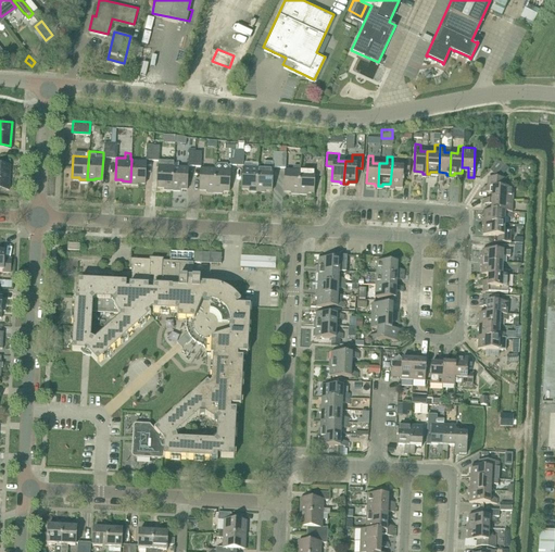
[(390,184),(390,186),(394,186),(394,184),(402,185),(403,170),(408,171),(410,158),(399,157),(399,164),(392,164),(390,184)]
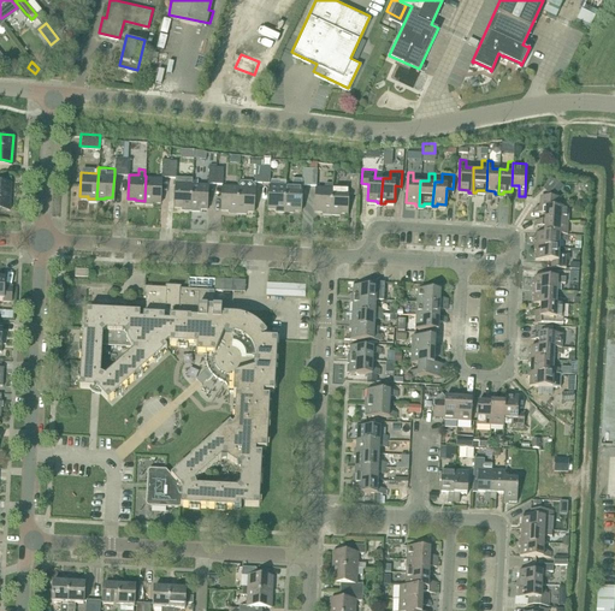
[(193,182),(191,208),(199,208),(199,206),(207,207),(208,183),(196,182),(197,176),(191,175),(190,182),(193,182)]
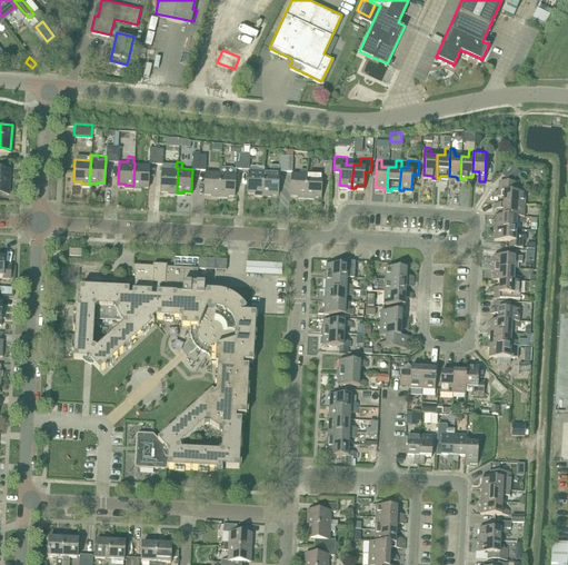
[(506,176),(516,165),(508,161),(500,171),(506,176)]
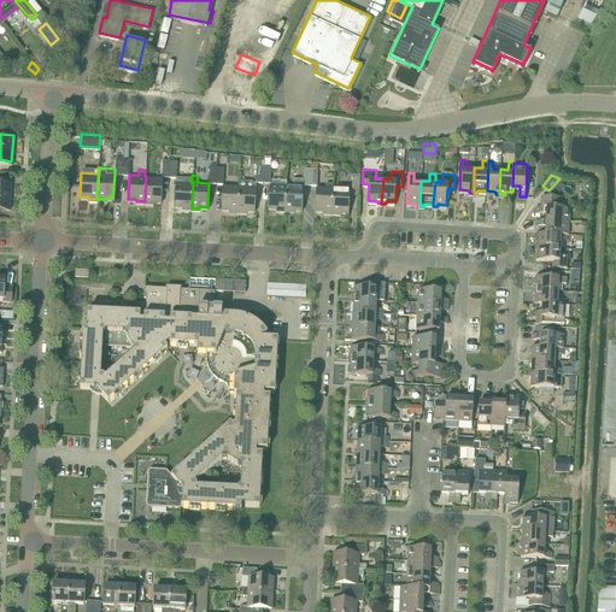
[(146,176),(145,201),(153,201),(153,199),(160,200),(162,177),(146,176)]
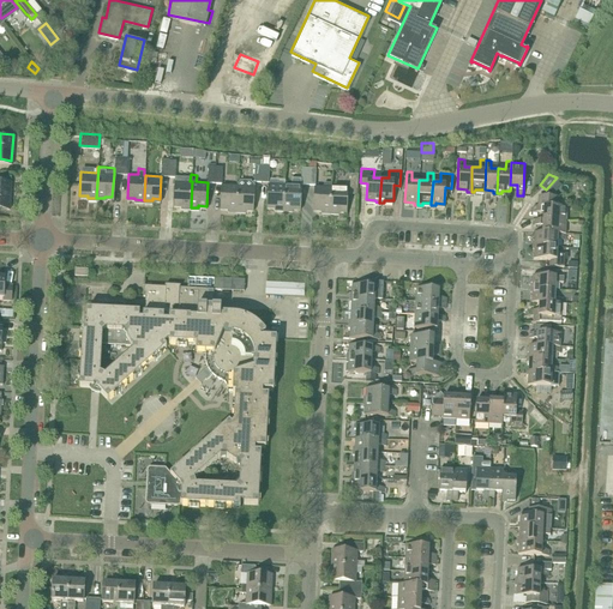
[(301,185),(300,185),(300,175),(290,175),(289,184),(284,184),(283,209),(292,209),(292,207),(300,207),(301,185)]
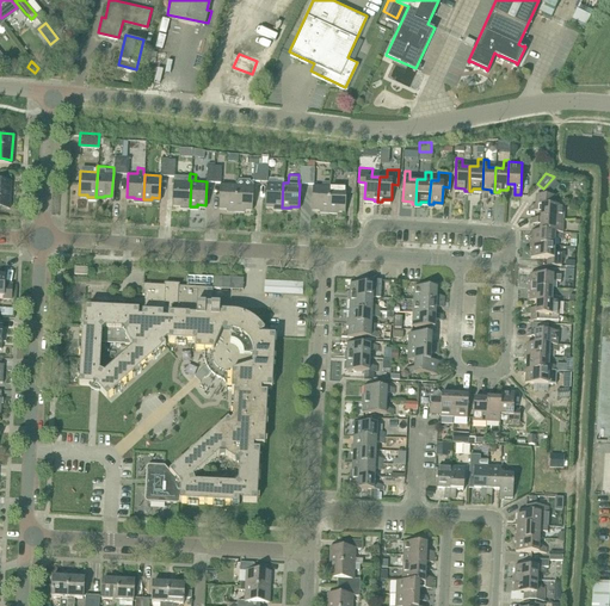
[(251,208),(252,184),(253,180),(252,180),(250,178),(251,177),(239,177),(239,178),(236,180),(236,183),(234,209),(244,209),(244,206),(251,208)]
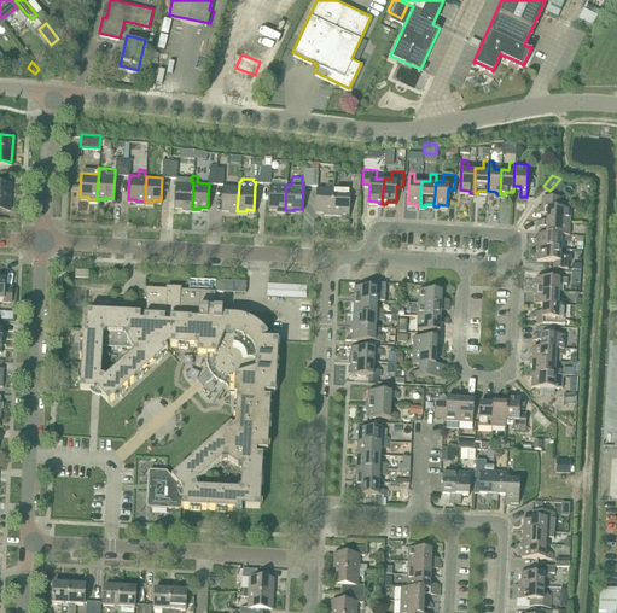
[(0,205),(9,206),(10,181),(0,180),(0,205)]
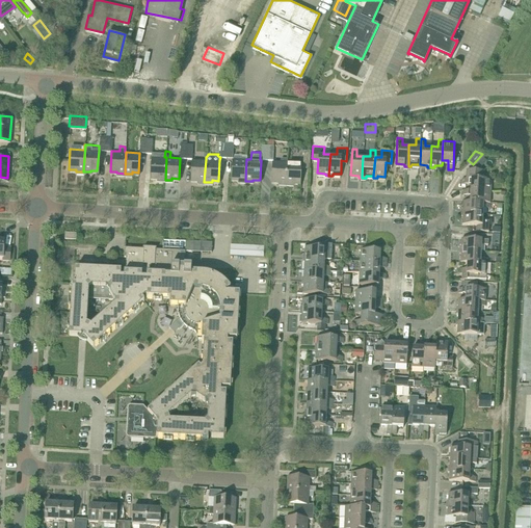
[(157,180),(165,180),(166,157),(164,157),(152,156),(151,178),(157,178),(157,180)]
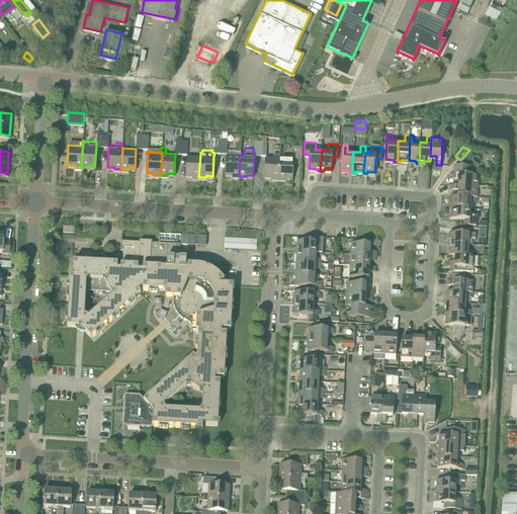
[(278,178),(279,158),(279,153),(273,153),(272,157),(265,157),(264,176),(271,176),(271,178),(278,178)]
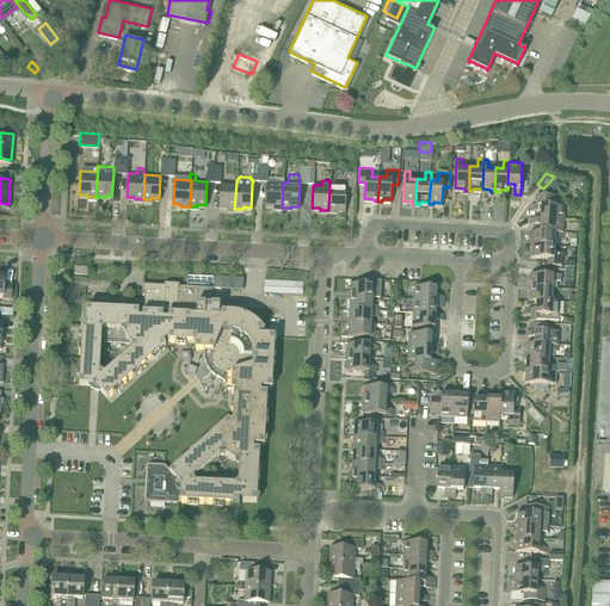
[(282,208),(283,183),(267,181),(266,205),(273,205),(273,206),(282,208)]
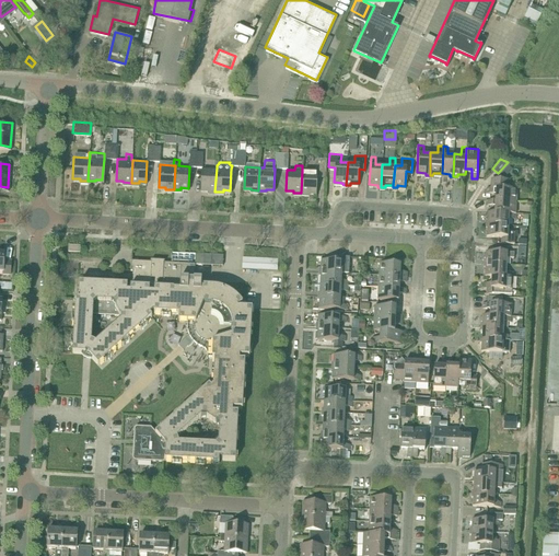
[(214,192),(217,168),(202,168),(200,188),(208,189),(207,192),(214,192)]
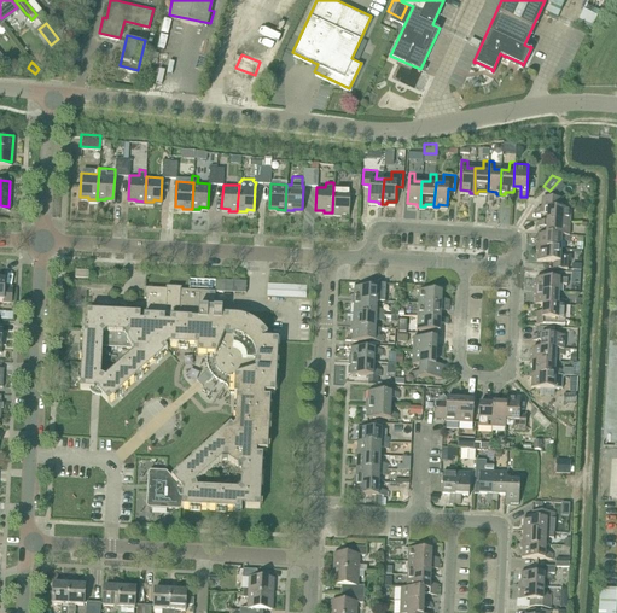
[(349,188),(333,188),(332,212),(341,212),(341,211),(348,211),(349,188)]
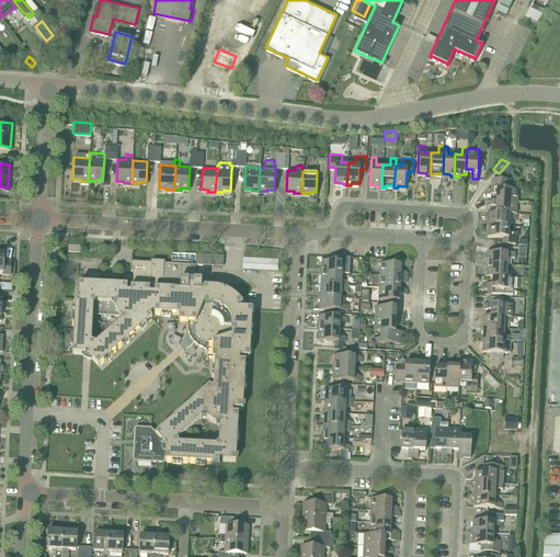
[(510,178),(495,177),(494,185),(488,185),(488,191),(494,191),(494,197),(517,199),(518,186),(509,186),(510,178)]
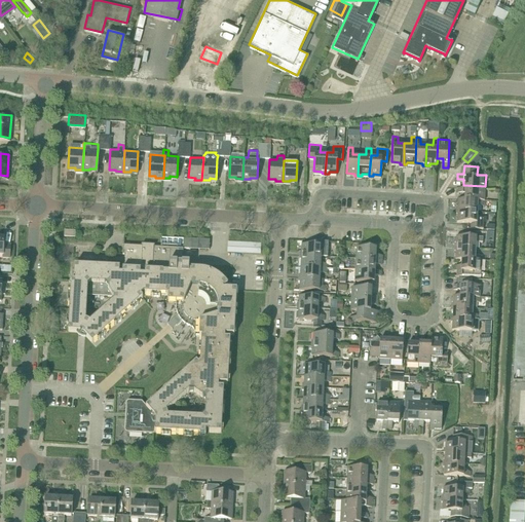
[(463,185),(456,185),(456,190),(465,190),(464,196),(477,197),(485,198),(485,186),(463,185)]
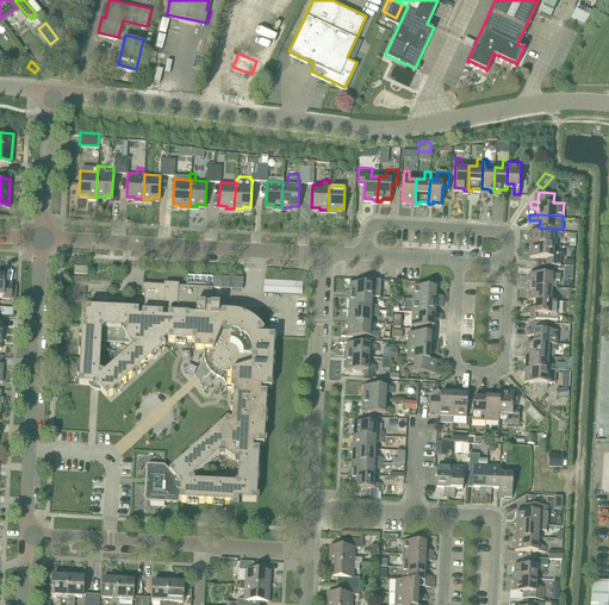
[(563,230),(553,229),(539,228),(532,228),(532,237),(529,237),(529,241),(554,242),(554,235),(563,235),(563,230)]
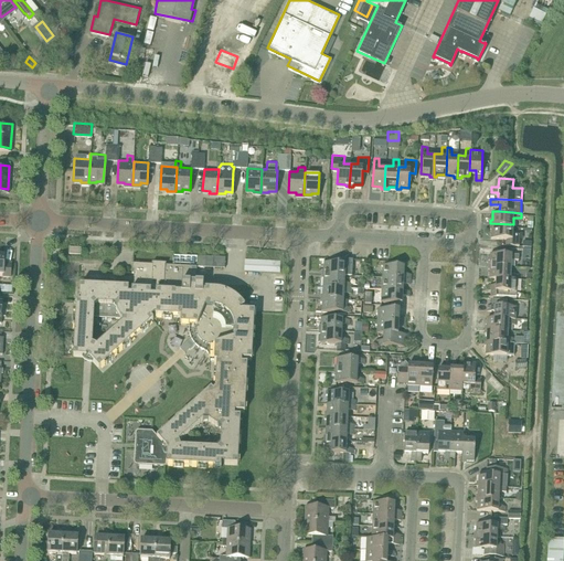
[(512,231),(513,224),(490,223),(490,228),(491,228),(491,236),(507,236),(507,243),(519,243),(520,232),(512,231)]
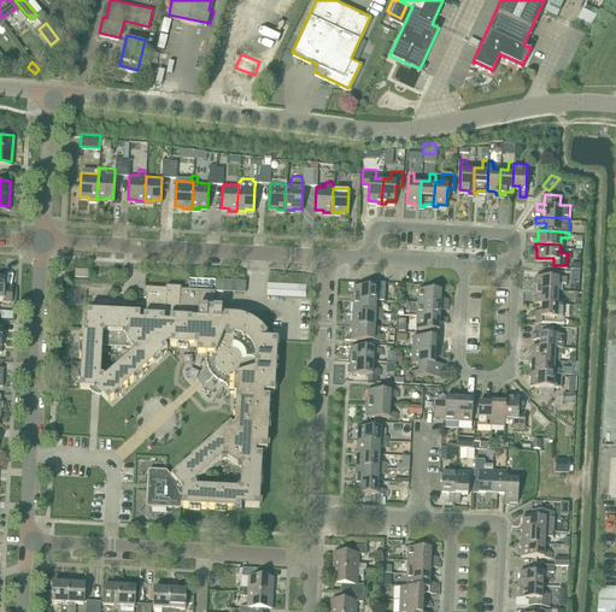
[(0,295),(3,295),(3,298),(10,299),(11,283),(4,283),(4,274),(0,272),(0,295)]
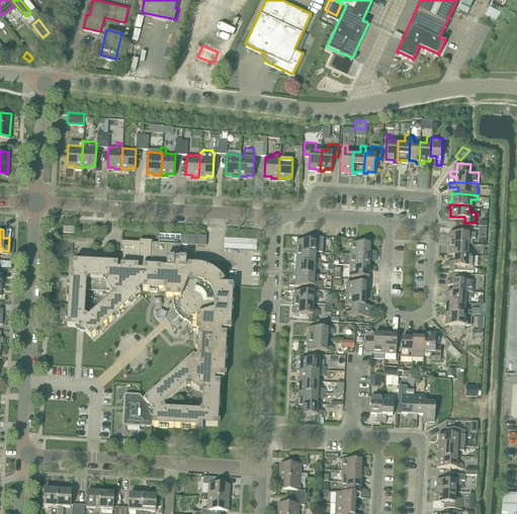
[(448,241),(468,242),(468,236),(476,236),(476,231),(449,230),(449,237),(448,237),(448,241)]
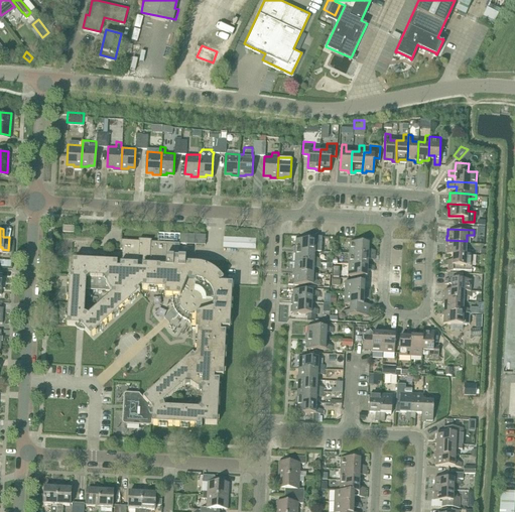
[(146,390),(147,391),(143,396),(138,390),(125,389),(123,391),(121,419),(123,421),(149,422),(151,421),(158,421),(158,423),(166,423),(166,422),(180,422),(179,424),(188,425),(188,423),(202,423),(202,420),(205,420),(205,421),(217,422),(217,415),(219,415),(219,406),(218,406),(218,393),(220,393),(221,385),(219,385),(219,378),(214,377),(214,373),(223,374),(224,367),(225,367),(226,359),(224,358),(225,345),(227,345),(227,337),(225,337),(226,330),(220,329),(221,326),(230,326),(230,318),(232,318),(232,310),(230,310),(231,297),(233,297),(233,288),(232,288),(232,281),(219,280),(218,280),(225,275),(225,276),(226,276),(221,270),(216,265),(209,262),(202,259),(195,258),(185,258),(185,255),(173,254),(173,250),(178,250),(179,241),(205,242),(206,232),(179,231),(178,241),(151,239),(151,237),(138,236),(138,238),(120,237),(120,246),(126,247),(126,261),(120,261),(119,265),(116,265),(117,259),(110,259),(110,257),(101,257),(101,258),(88,258),(88,256),(80,255),(80,257),(73,257),(72,269),(73,269),(73,272),(69,272),(68,284),(66,284),(66,293),(68,293),(67,306),(65,306),(65,314),(67,314),(66,322),(66,323),(75,323),(75,324),(76,326),(78,327),(80,328),(81,328),(83,329),(83,328),(84,327),(90,334),(90,333),(95,329),(96,330),(103,325),(101,323),(111,313),(112,315),(119,309),(118,308),(127,299),(129,300),(135,295),(134,293),(139,288),(137,286),(139,285),(148,285),(148,287),(156,288),(156,286),(164,286),(164,292),(172,293),(171,298),(172,303),(173,305),(163,315),(168,321),(177,311),(181,315),(186,317),(188,320),(190,323),(190,327),(197,327),(197,335),(195,335),(195,343),(197,344),(196,352),(194,354),(191,352),(186,357),(185,355),(178,361),(180,362),(170,371),(169,370),(162,375),(164,377),(154,386),(153,384),(146,390)]
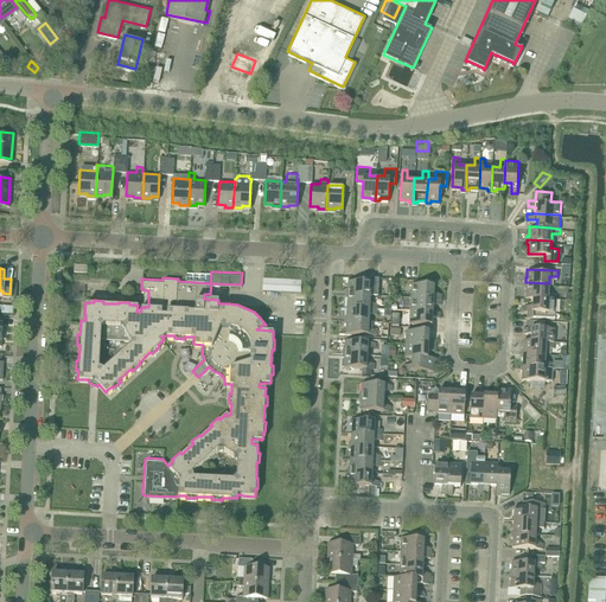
[(265,274),(265,287),(303,288),(304,275),(265,274)]
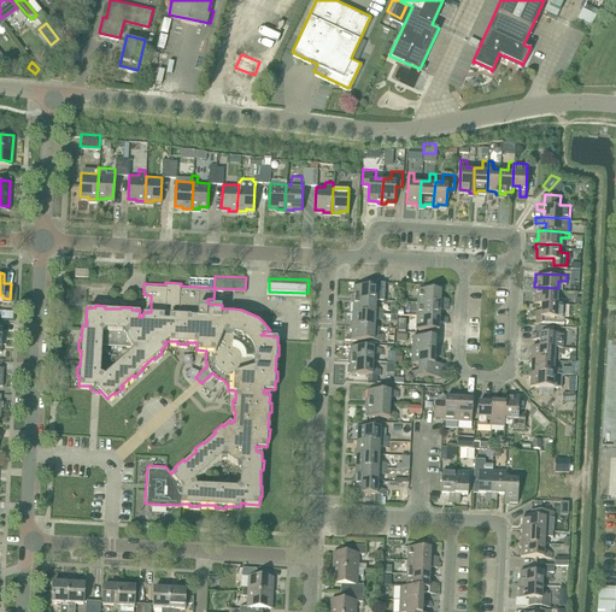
[(352,292),(351,296),(377,298),(377,290),(385,290),(385,284),(355,283),(353,292),(352,292)]
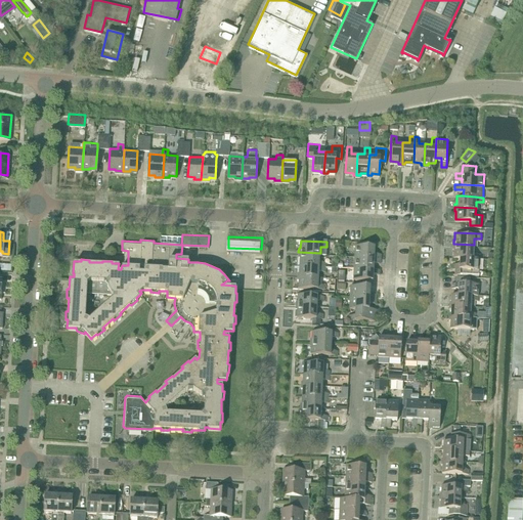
[(355,243),(354,255),(381,256),(381,252),(375,251),(375,245),(355,243)]
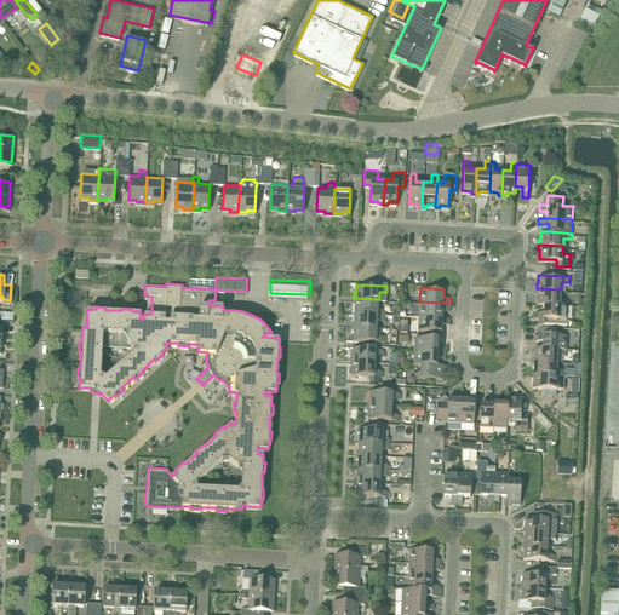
[(537,302),(544,303),(544,302),(567,303),(568,303),(568,298),(561,297),(561,289),(537,288),(536,293),(537,293),(537,302)]
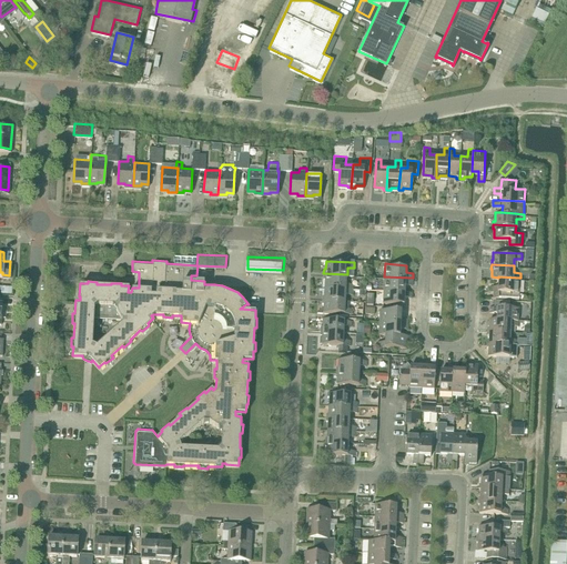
[(347,274),(323,273),(323,277),(325,277),(325,285),(353,286),(353,281),(346,281),(347,274)]
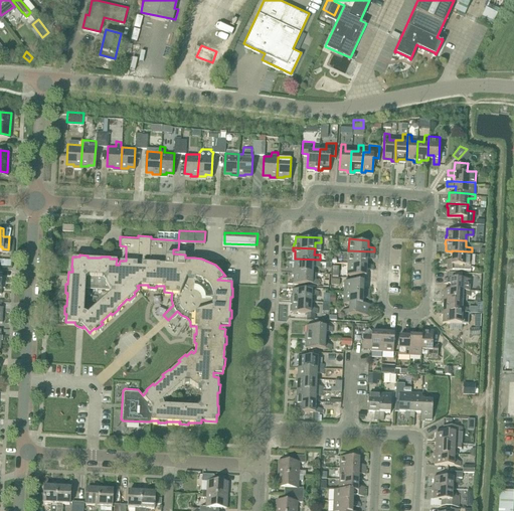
[(347,261),(367,263),(367,257),(374,257),(374,251),(348,250),(347,261)]
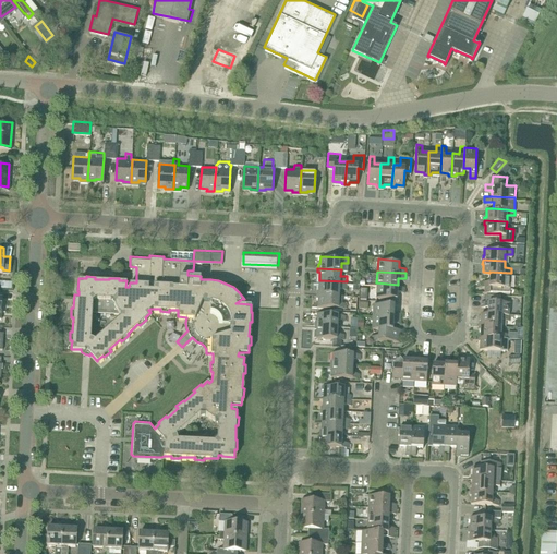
[(509,285),(510,273),(489,272),(489,273),(489,278),(483,278),(482,284),(483,284),(483,290),(508,291),(509,285)]
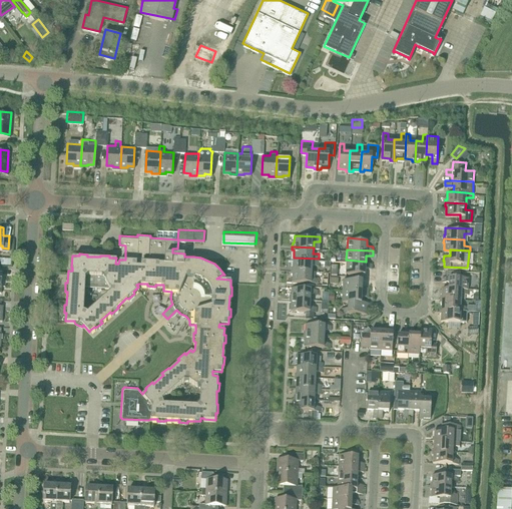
[(291,268),(312,269),(313,263),(319,263),(319,259),(294,258),(293,265),(291,265),(291,268)]
